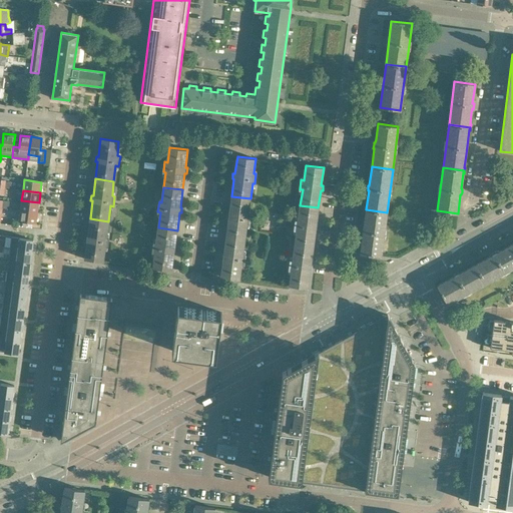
[(248,213),(250,198),(231,196),(229,213),(227,213),(226,218),(228,219),(226,236),(244,238),(246,223),(249,223),(250,213),(248,213)]
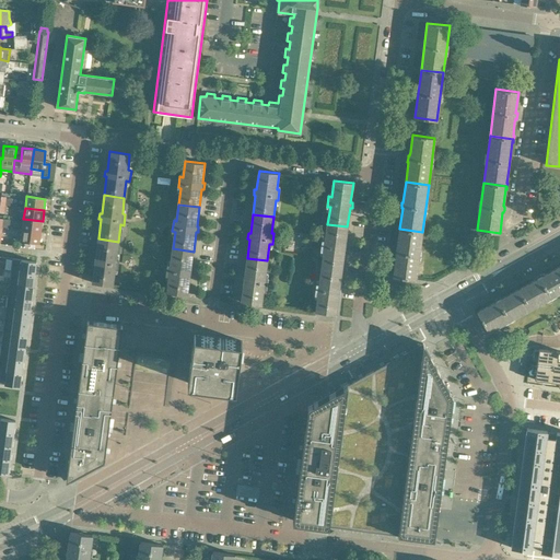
[(41,232),(43,221),(23,219),(22,230),(41,232)]
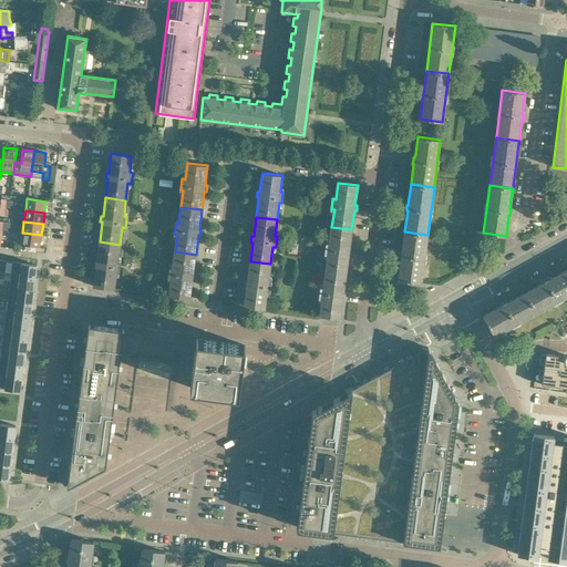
[(349,248),(351,229),(331,227),(329,243),(327,243),(325,254),(328,254),(326,271),(346,274),(348,255),(350,255),(351,249),(349,248)]
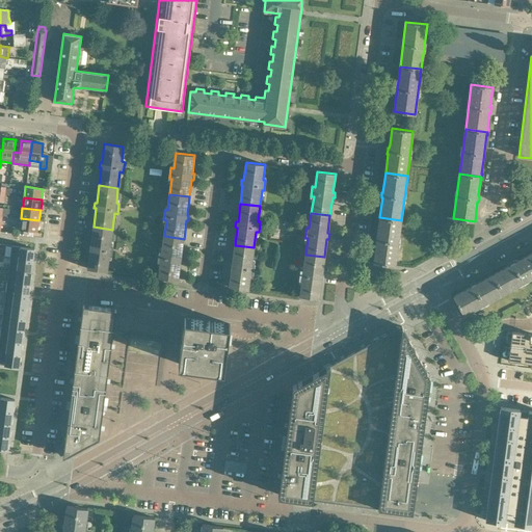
[(395,265),(401,220),(379,217),(377,237),(376,236),(375,240),(375,242),(376,242),(373,263),(395,265)]
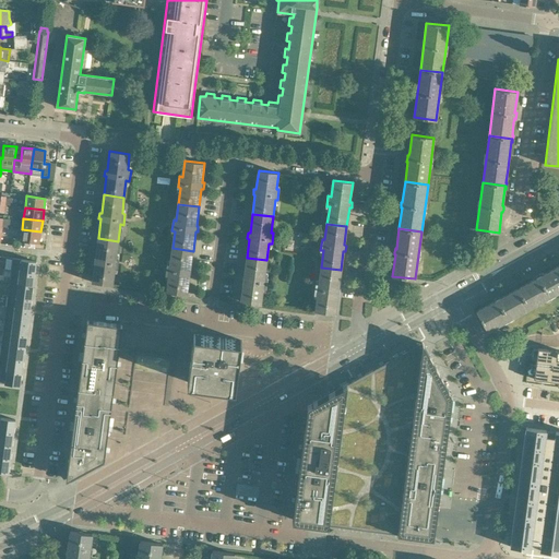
[(39,244),(40,232),(22,229),(21,241),(39,244)]
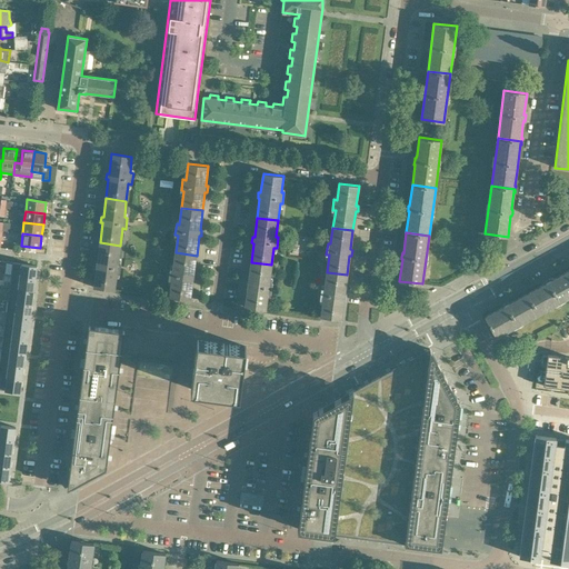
[(118,261),(120,246),(100,242),(98,261),(96,261),(95,267),(97,268),(95,287),(115,290),(117,272),(120,273),(121,262),(118,261)]
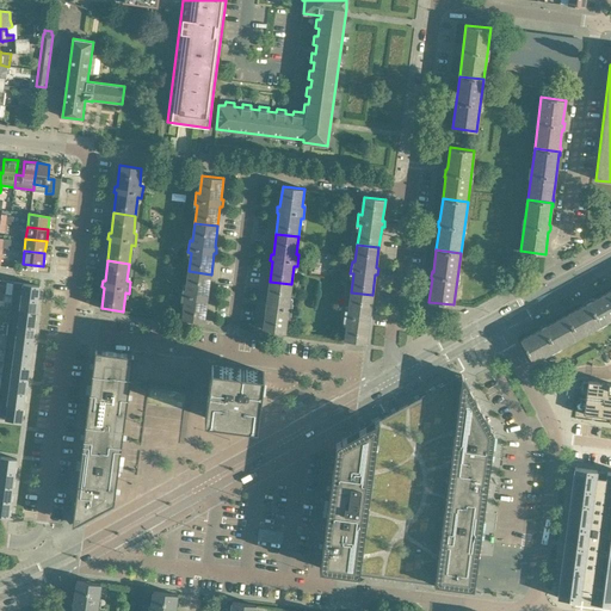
[(208,294),(211,275),(189,271),(186,289),(183,288),(181,300),(185,301),(183,319),(204,322),(208,301),(209,301),(210,295),(208,294)]
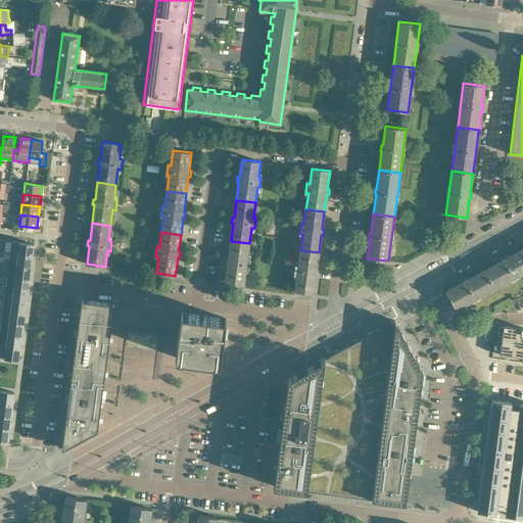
[(11,241),(10,253),(33,255),(34,244),(11,241)]
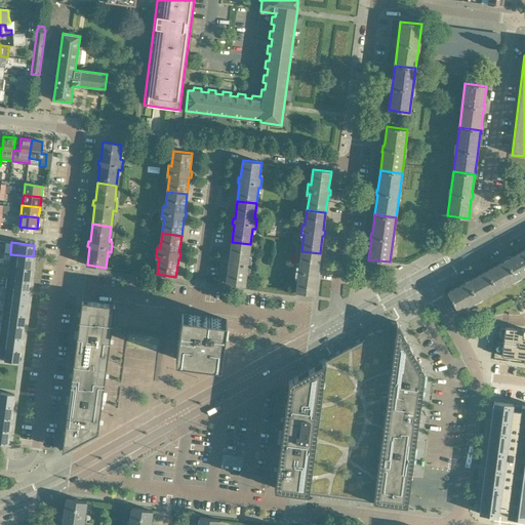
[(248,259),(250,244),(232,242),(229,259),(227,259),(227,265),(229,265),(226,283),(245,285),(247,270),(250,270),(251,259),(248,259)]
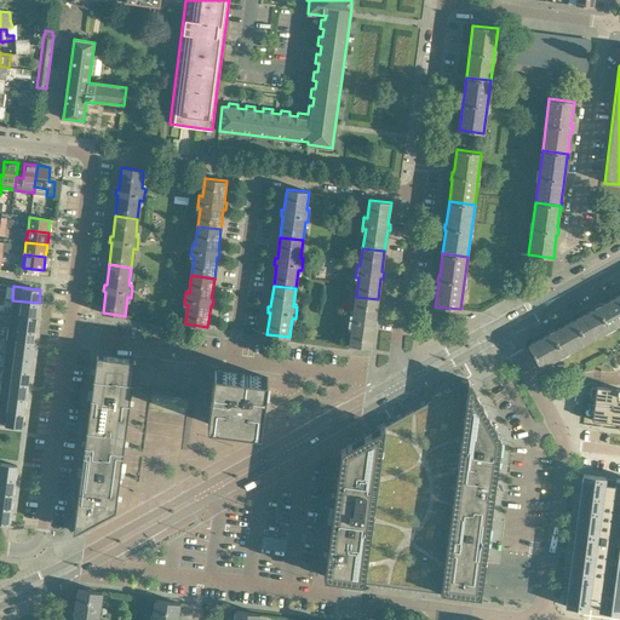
[(586,342),(619,322),(619,294),(601,305),(600,304),(593,308),(595,309),(574,320),(586,342)]
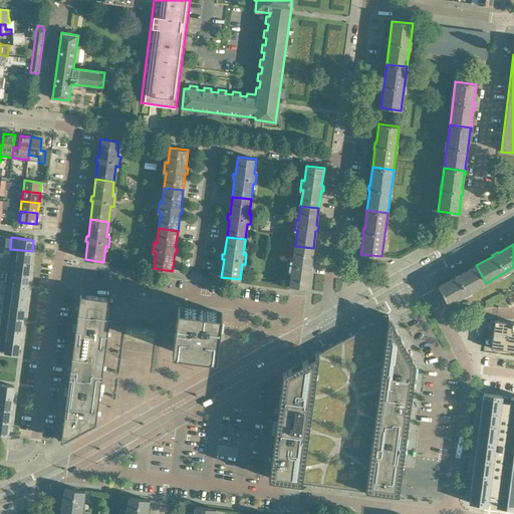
[(311,265),(313,248),(295,246),(293,260),(290,260),(289,270),(292,270),(290,286),(308,288),(310,271),(312,271),(313,265),(311,265)]
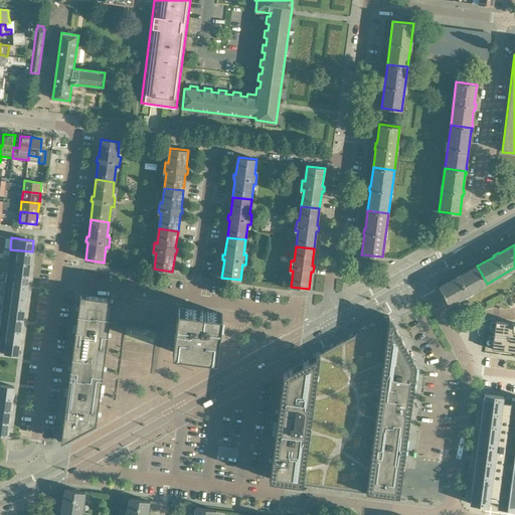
[(10,249),(9,260),(30,263),(32,251),(10,249)]
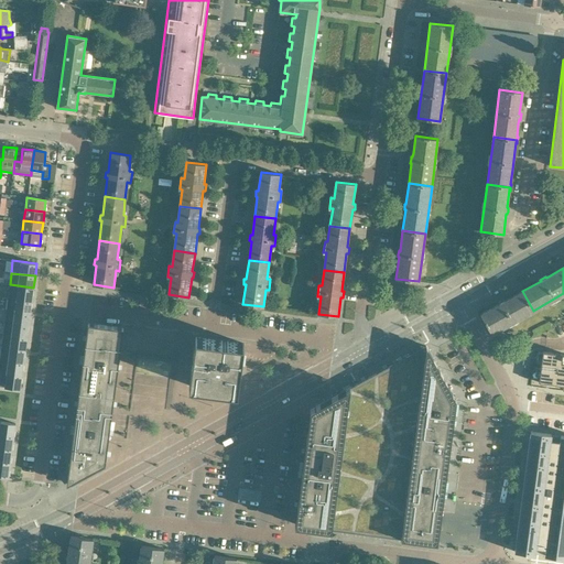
[(10,284),(8,297),(32,301),(33,288),(10,284)]
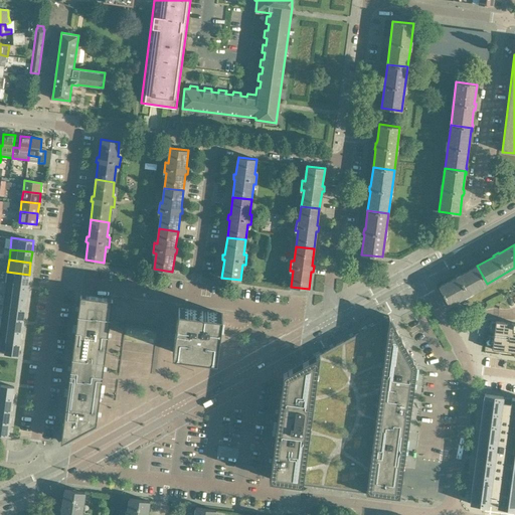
[(487,284),(477,266),(461,275),(460,274),(455,277),(456,278),(439,287),(441,290),(449,305),(487,284)]
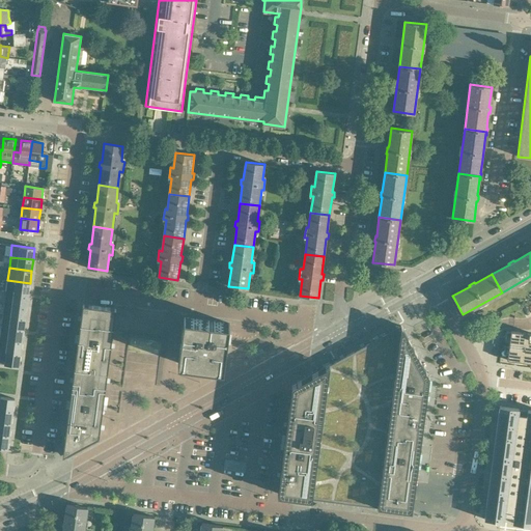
[(7,280),(5,292),(28,296),(30,283),(7,280)]
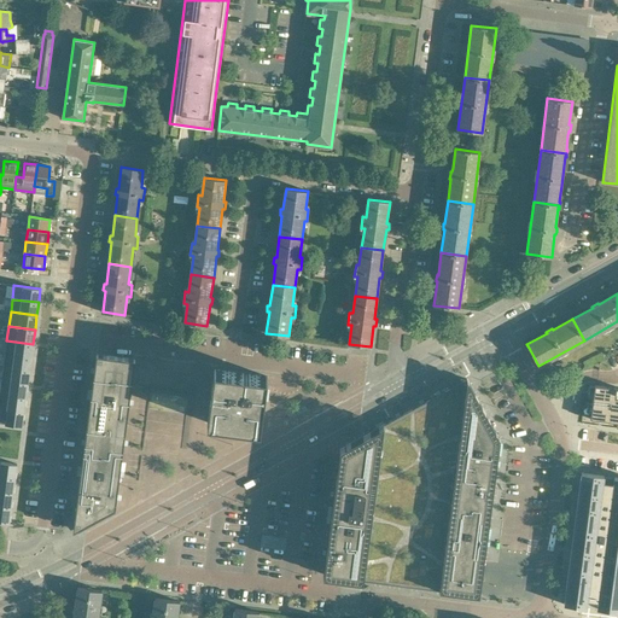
[(6,340),(5,354),(31,357),(33,344),(6,340)]
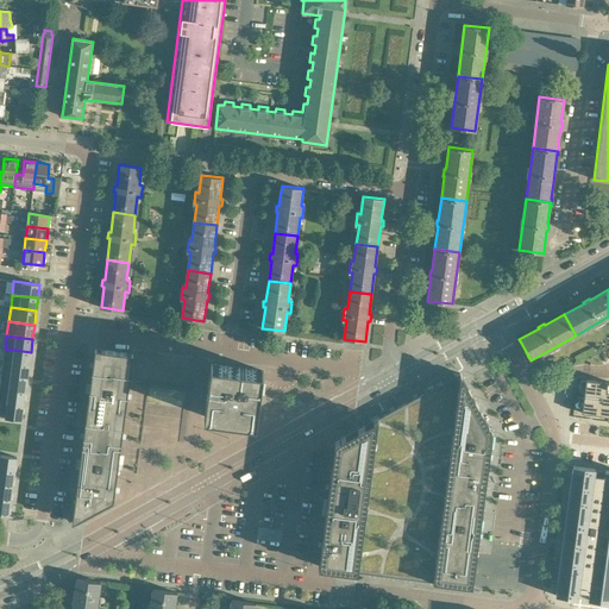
[(5,349),(4,360),(29,364),(31,352),(5,349)]
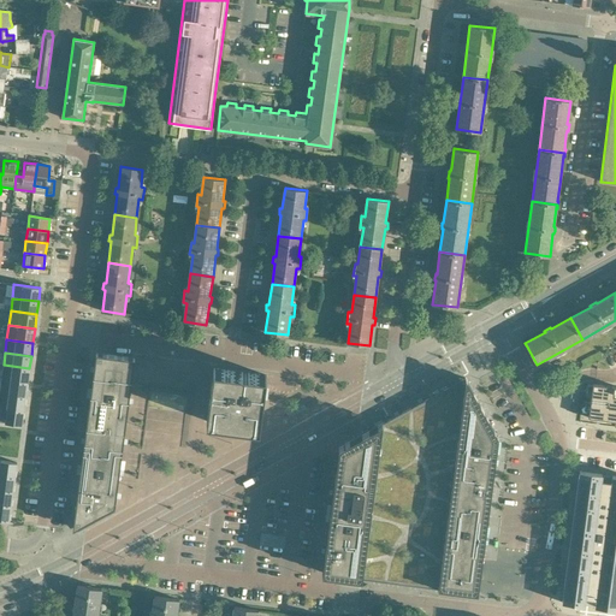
[(135,357),(96,353),(73,528),(116,505),(135,357)]
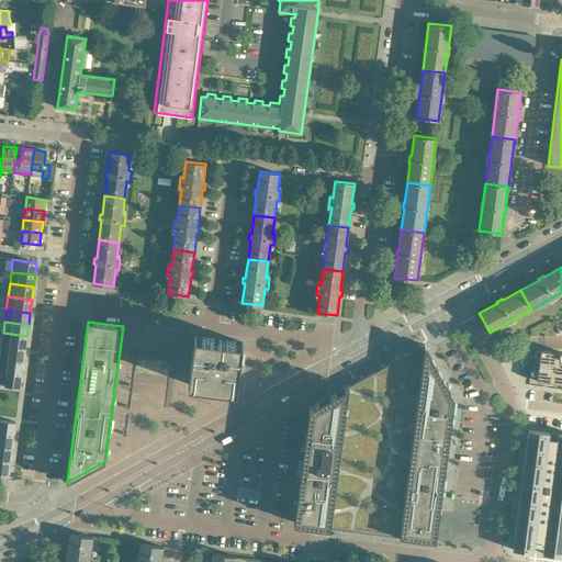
[(3,333),(1,345),(25,348),(26,336),(3,333)]
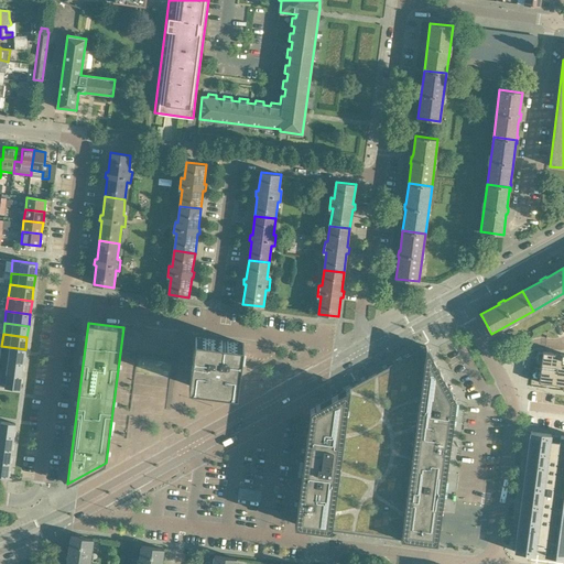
[(238,392),(245,344),(195,337),(190,386),(238,392)]
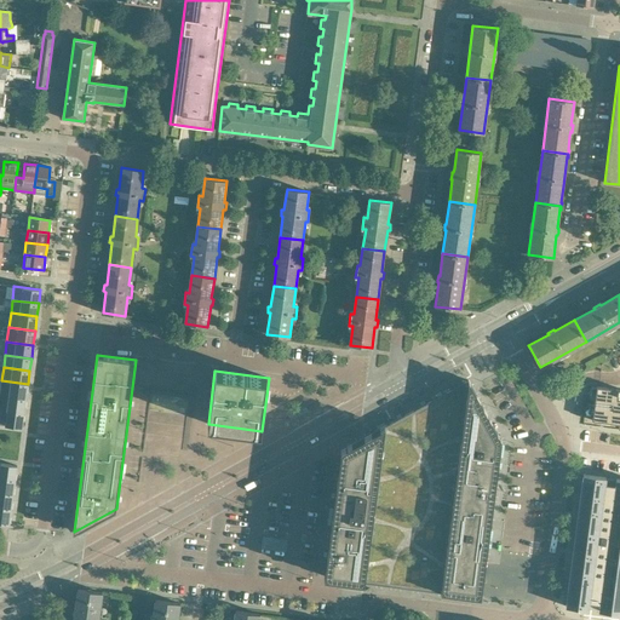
[(340,449),(323,577),(371,583),(442,592),(481,597),(501,440),(469,379),(390,423),(340,449)]
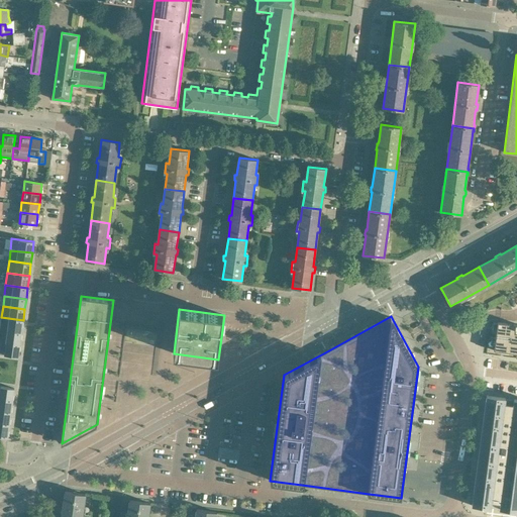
[(1,317),(0,326),(0,329),(21,332),(23,320),(1,317)]
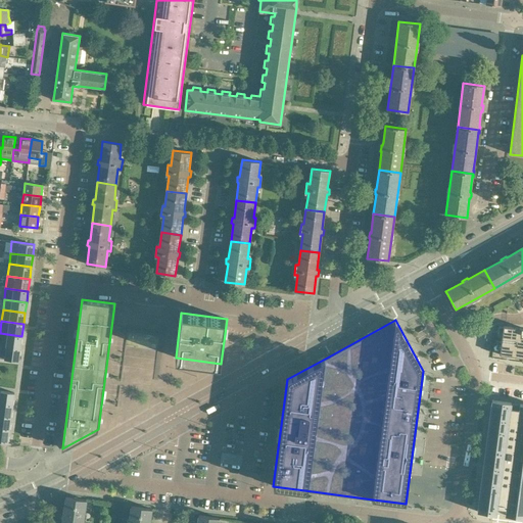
[(503,326),(500,354),(522,358),(522,336),(521,336),(522,328),(503,326)]
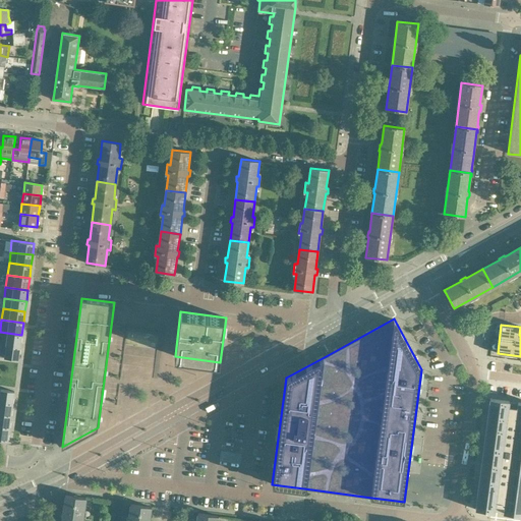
[(0,332),(0,344),(20,347),(21,335),(0,332)]
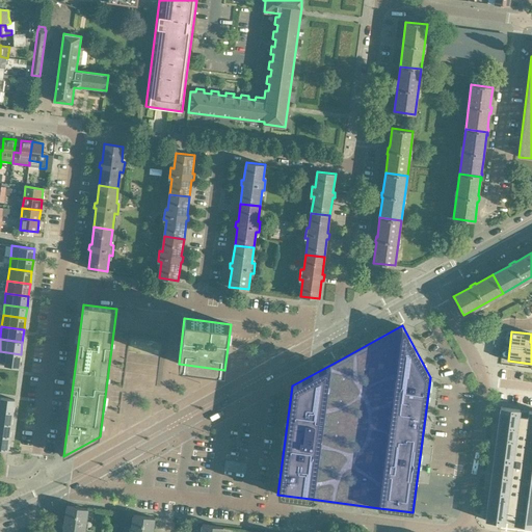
[(0,351),(0,364),(19,367),(21,354),(0,351)]
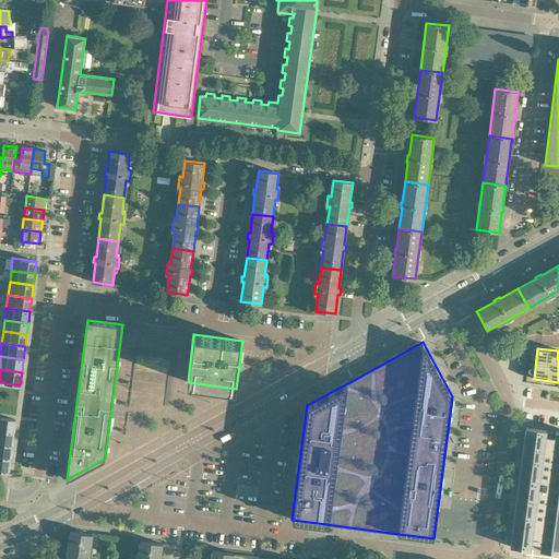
[(0,417),(0,431),(14,433),(15,419),(0,417)]
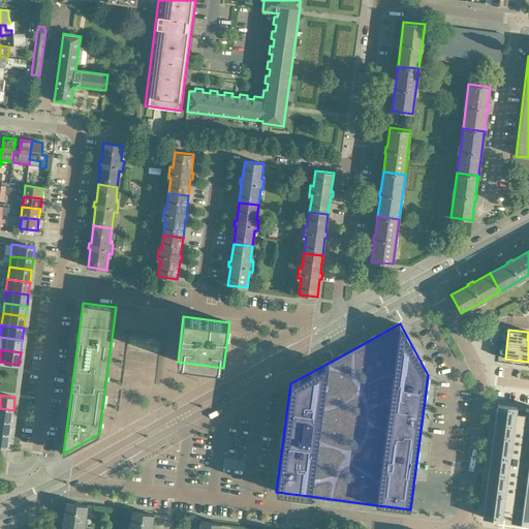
[(498,405),(483,518),(502,520),(502,515),(511,516),(510,521),(528,523),(528,408),(526,408),(525,414),(516,413),(517,407),(498,405)]
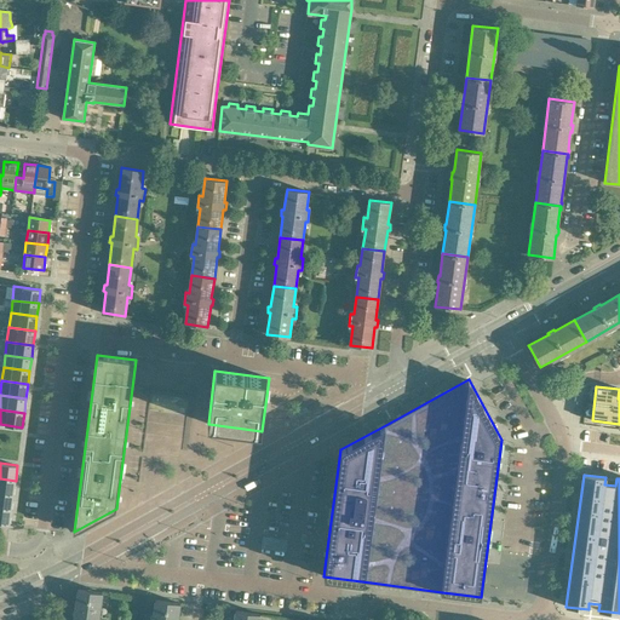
[(0,478),(0,493),(13,495),(16,481),(0,478)]
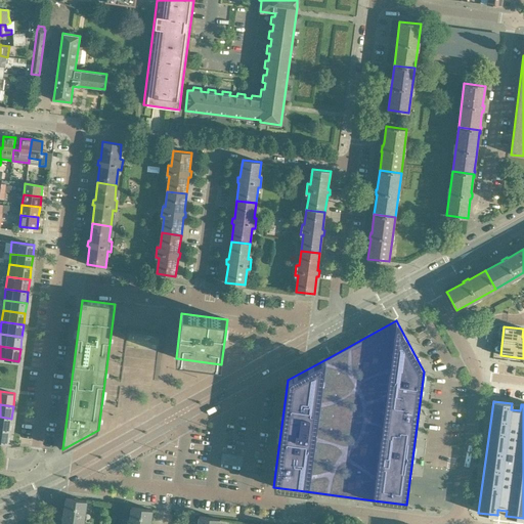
[(0,417),(0,429),(10,431),(11,419),(0,417)]
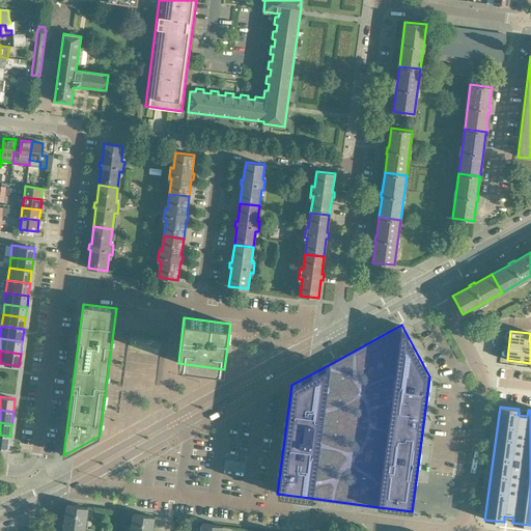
[(0,447),(8,449),(10,437),(0,435),(0,447)]
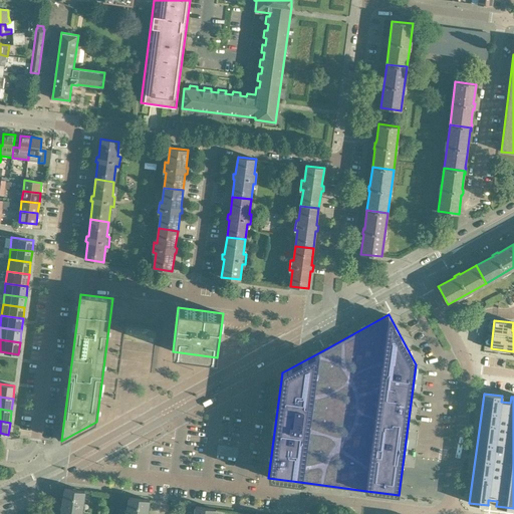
[(238,447),(218,444),(217,455),(237,457),(238,447)]
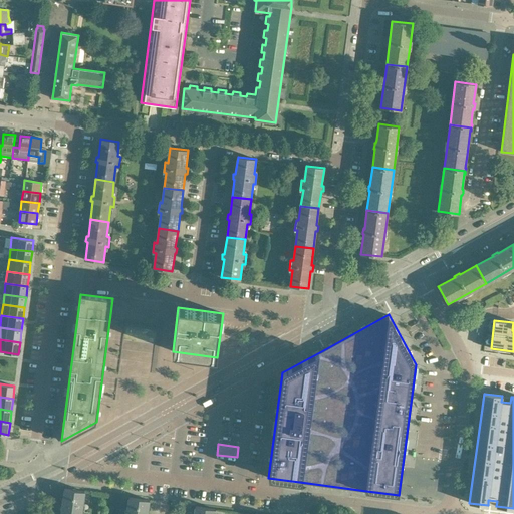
[(81,513),(82,511),(84,491),(64,488),(62,506),(59,506),(58,511),(61,512),(60,513),(81,513)]
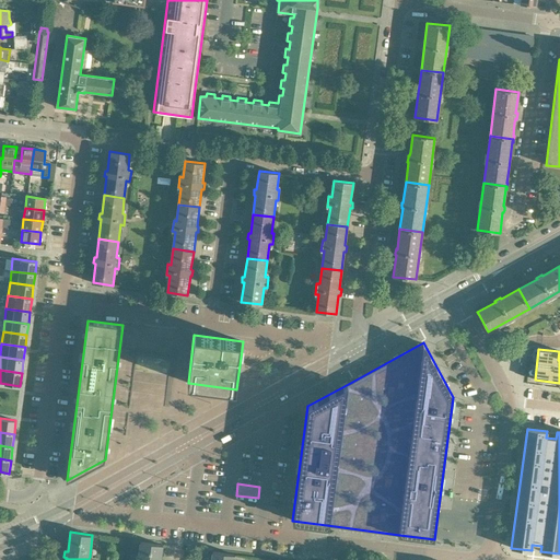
[(160,559),(162,545),(140,541),(137,559),(160,559)]
